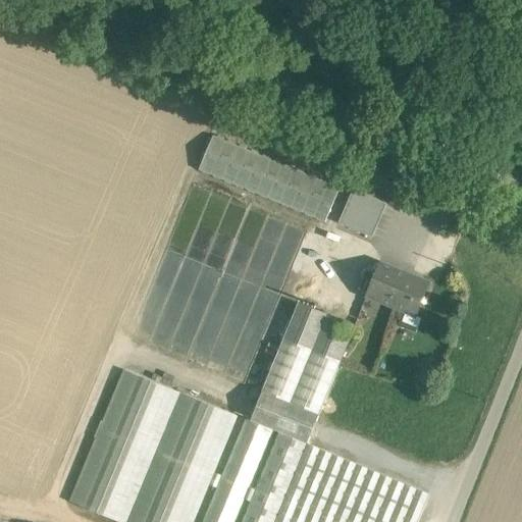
[(340,189),(213,137),(199,171),(325,223),(340,189)]
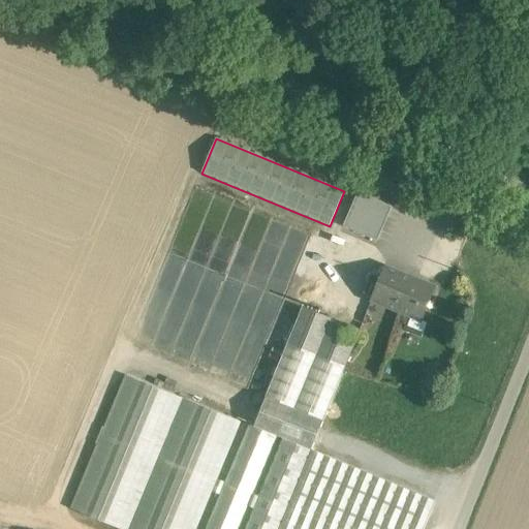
[(382,224),(349,211),(334,247),(367,260),(382,224)]
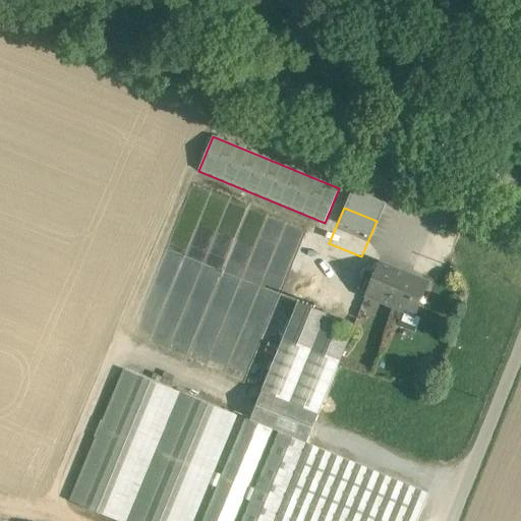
[(428,284),(380,264),(366,296),(415,316),(428,284)]
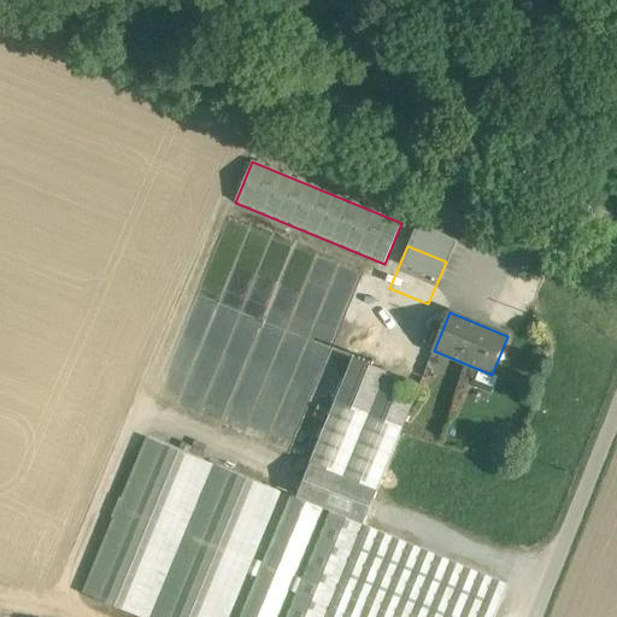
[(181,409),(292,447),(321,366),(262,346),(254,366),(203,348),(181,409)]
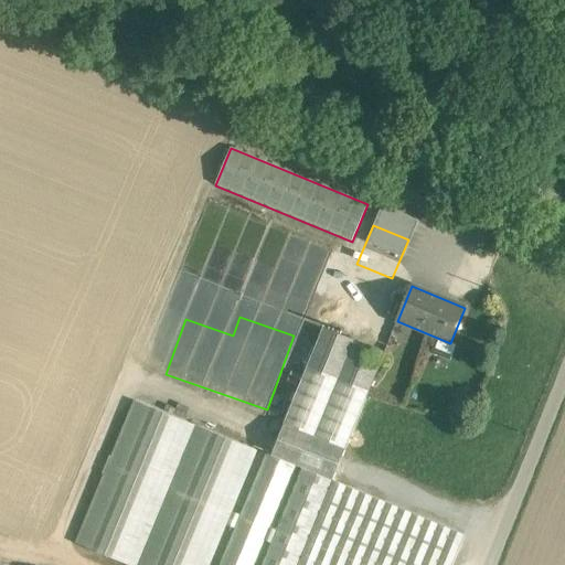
[(323,328),(284,424),(284,425),(272,456),(266,454),(220,564),(254,564),(295,466),(301,469),(262,564),(452,564),(465,535),(332,481),(385,353),(323,328)]
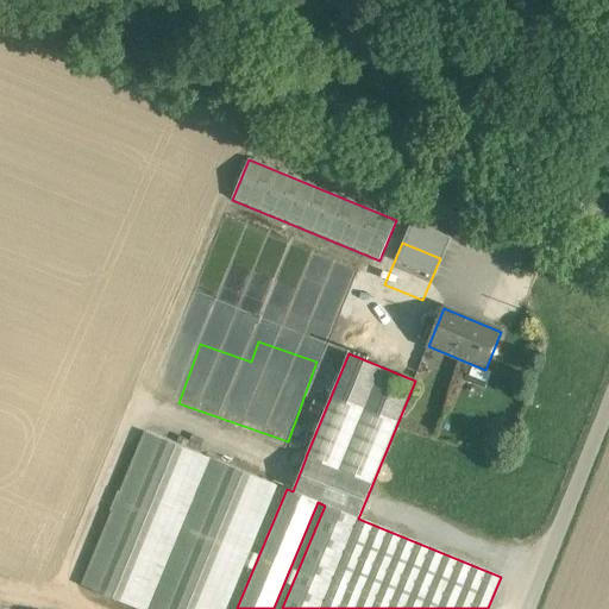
[(226,608),(277,485),(144,432),(81,585),(138,608),(226,608)]
